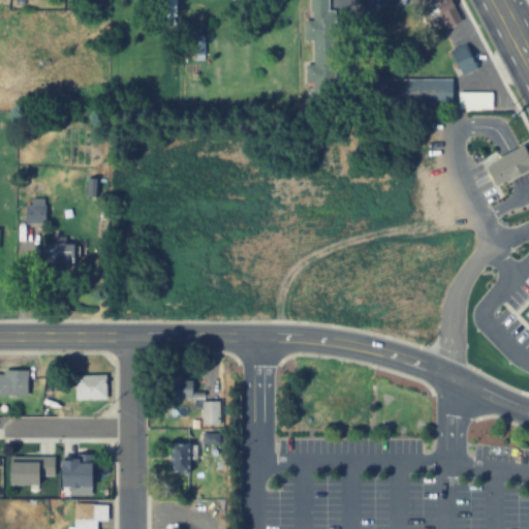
[(156,0),(157,21),(182,21),(181,0),(156,0)]
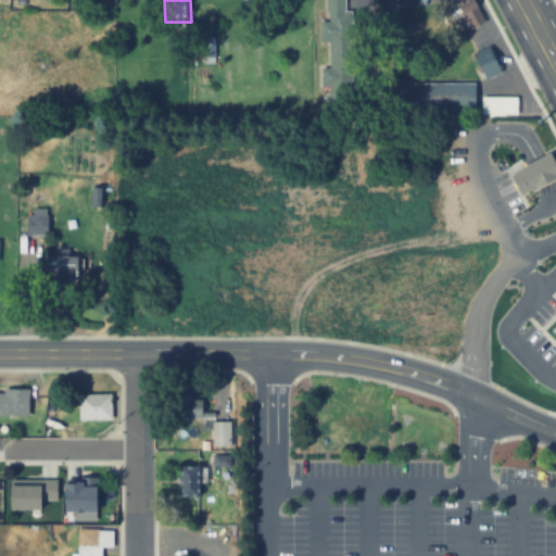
[(330,95),(330,42),(325,42),(325,0),(354,0),(354,95),(330,95)]
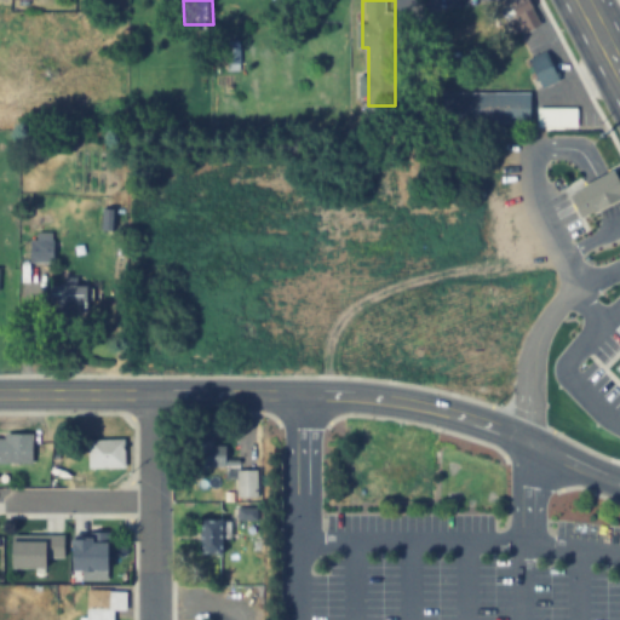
[(515,0),(527,0),(539,23),(520,34),(504,6),(515,0)]
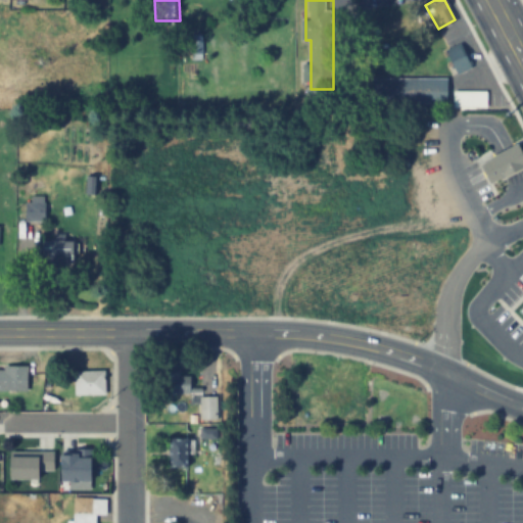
[(459,44),(470,65),(456,73),(445,50),(459,44)]
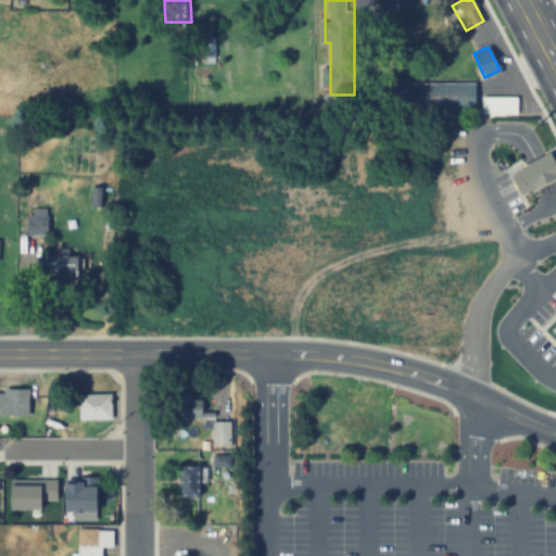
[(475,83),(475,110),(395,110),(395,83),(475,83)]
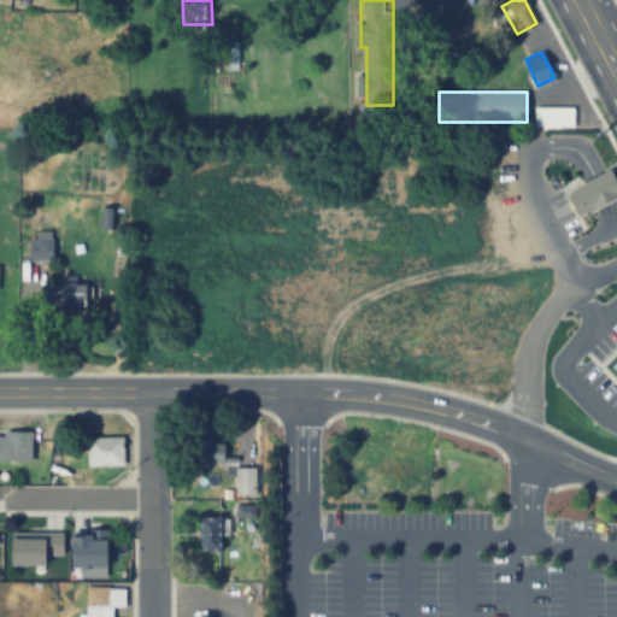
[(574,128),(574,105),(534,105),(534,128),(574,128)]
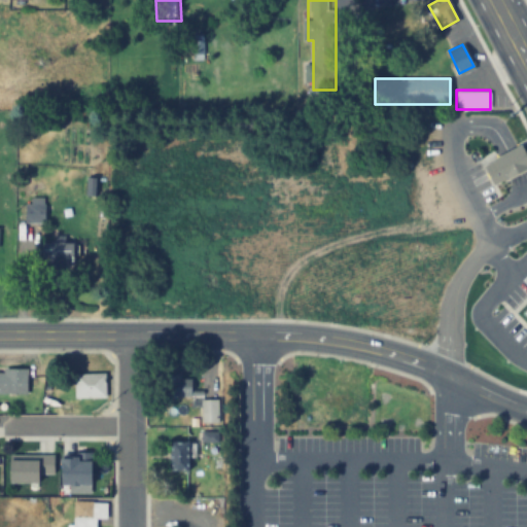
[(483,164),(493,182),(502,178),(503,180),(526,166),(526,159),(519,143),(492,157),(492,160),(483,164)]
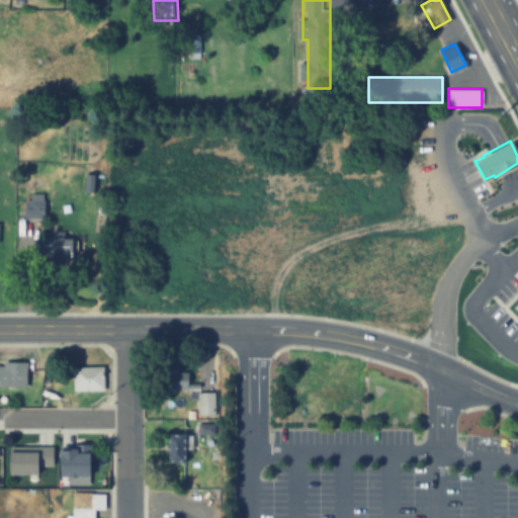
[(25,218),(44,218),(44,194),(25,194),(25,218)]
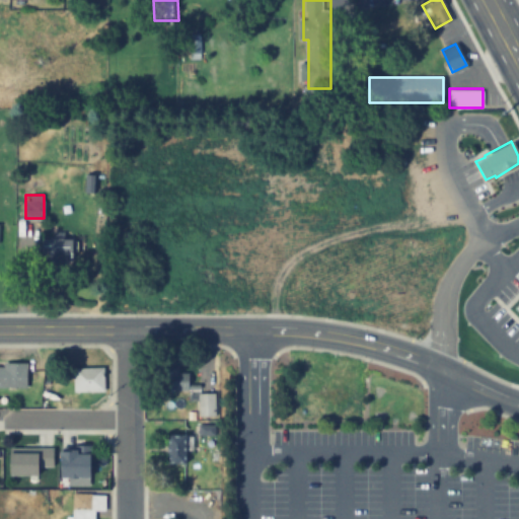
[(42,239),(71,239),(71,267),(42,267),(42,239)]
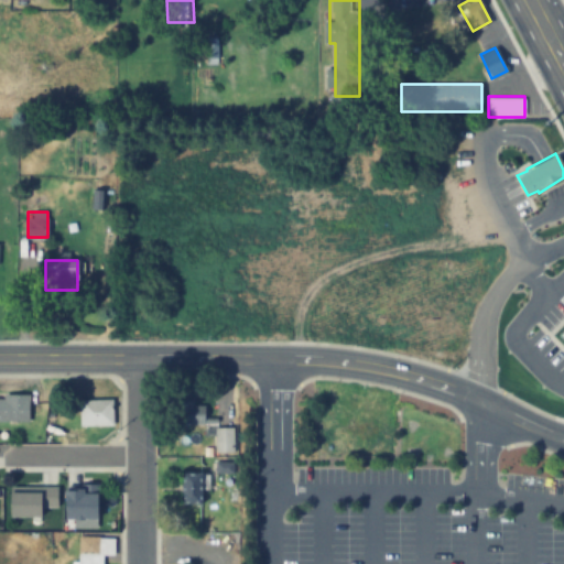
[(0,398),(3,398),(3,393),(29,394),(29,421),(0,421),(0,398)]
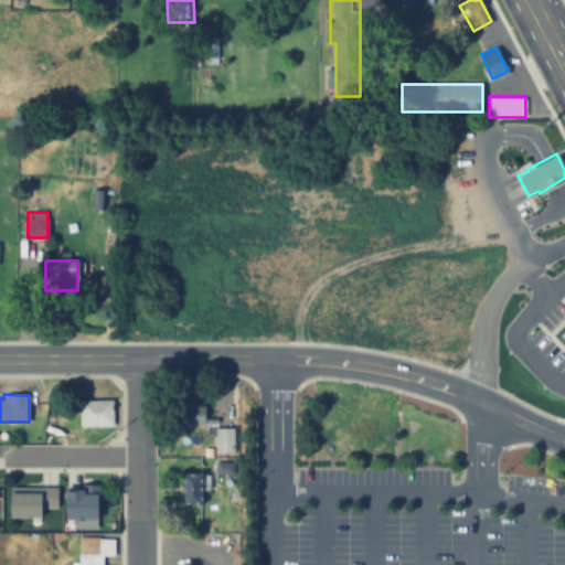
[(112,400),(112,426),(80,426),(81,398),(112,400)]
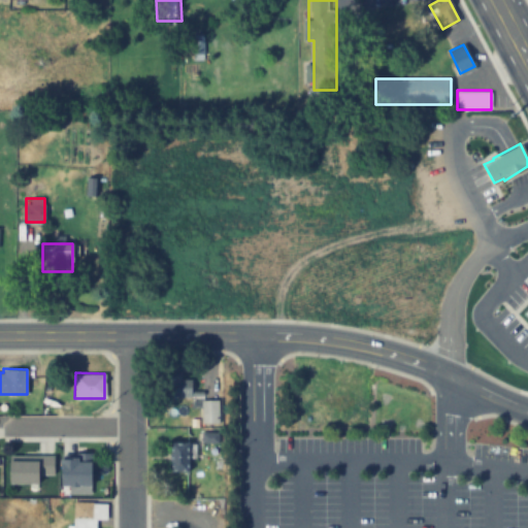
[(191,380),(191,396),(157,396),(157,374),(182,374),(182,380),(191,380)]
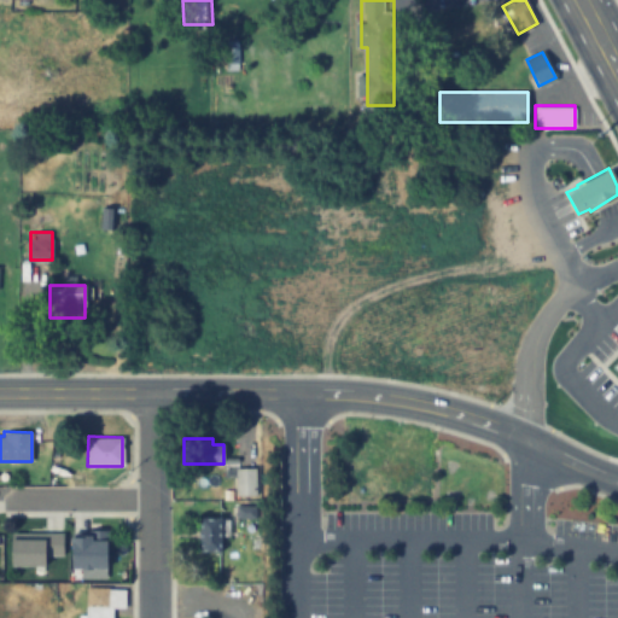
[(199,518),(219,518),(219,553),(199,553),(199,518)]
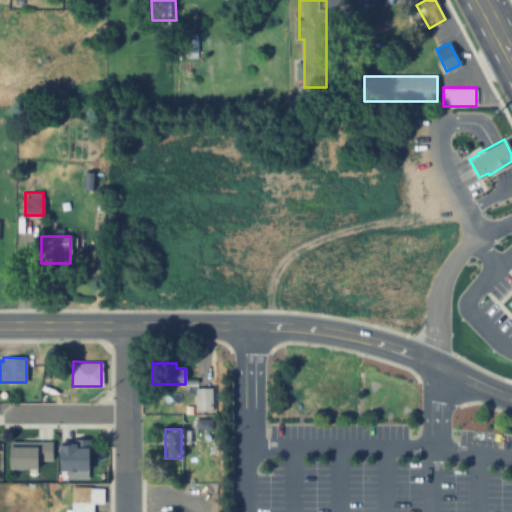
[(57,445),(73,446),(73,440),(87,440),(87,471),(57,471),(57,445)]
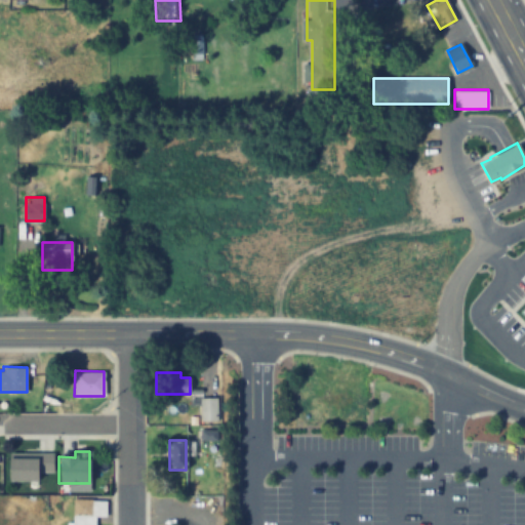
[(9,453),(53,453),(53,471),(37,471),(37,484),(9,484),(9,453)]
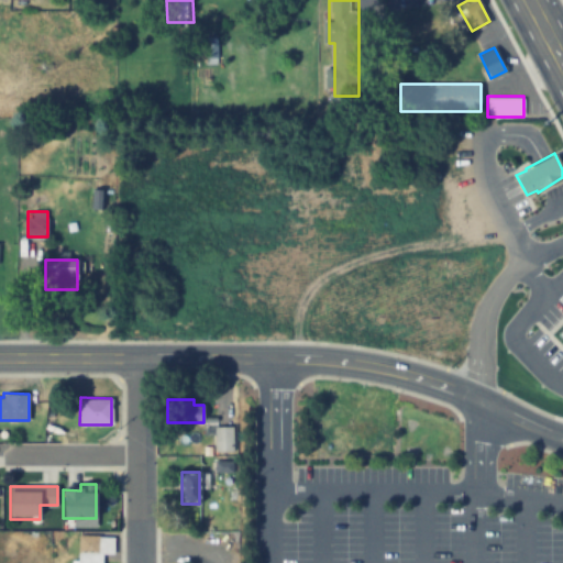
[(101,562),(79,562),(79,536),(101,536),(101,562)]
